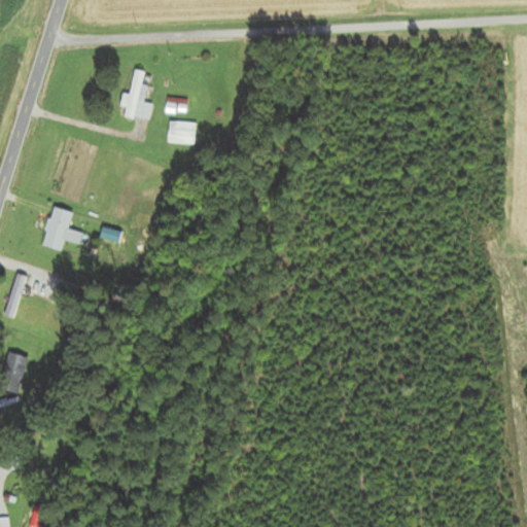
[(148,120),(151,105),(143,103),(146,84),(141,83),(143,72),(132,70),(124,116),(148,120)]
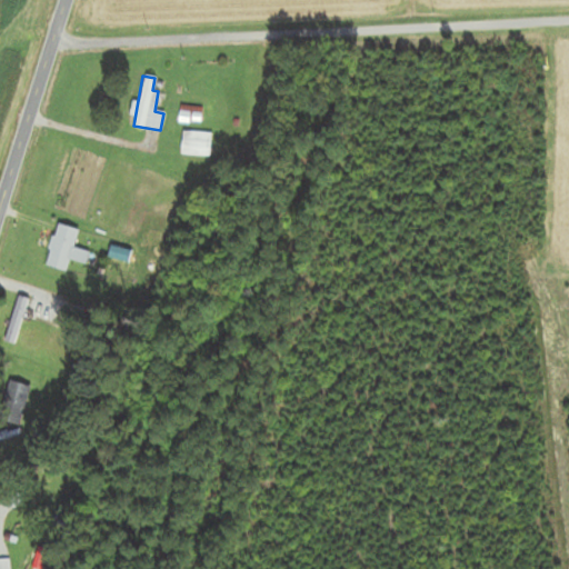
[(207,155),(207,131),(180,131),(180,155),(207,155)]
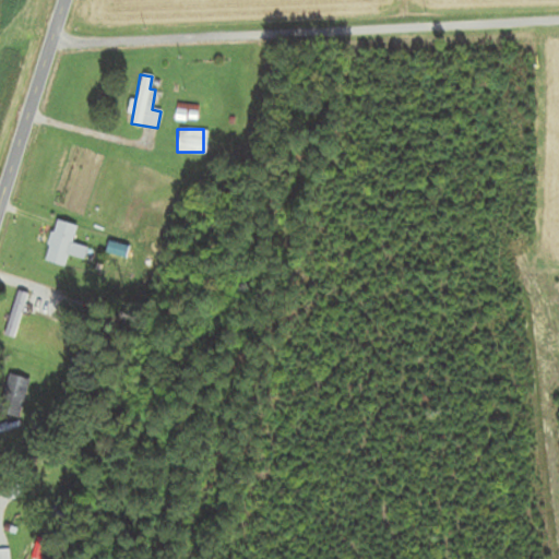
[(78,225),(56,219),(44,262),(64,268),(68,256),(84,260),(87,248),(72,244),(78,225)]
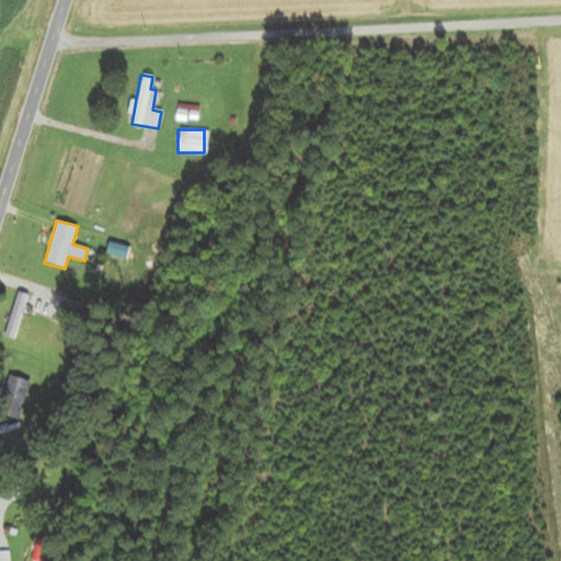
[(27,296),(18,293),(3,336),(13,340),(27,296)]
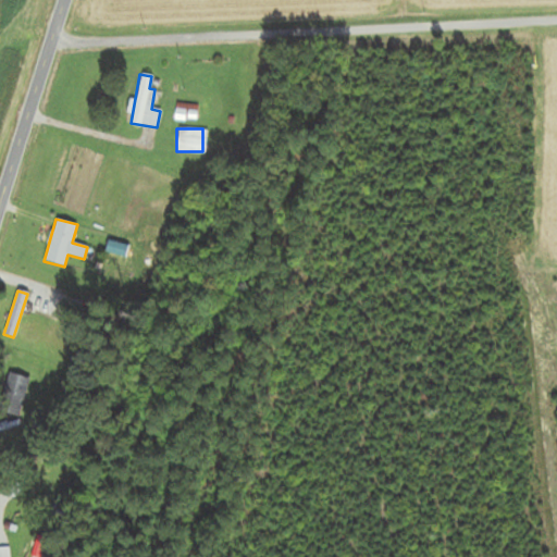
[(0,409),(20,415),(29,380),(9,373),(0,401),(0,409)]
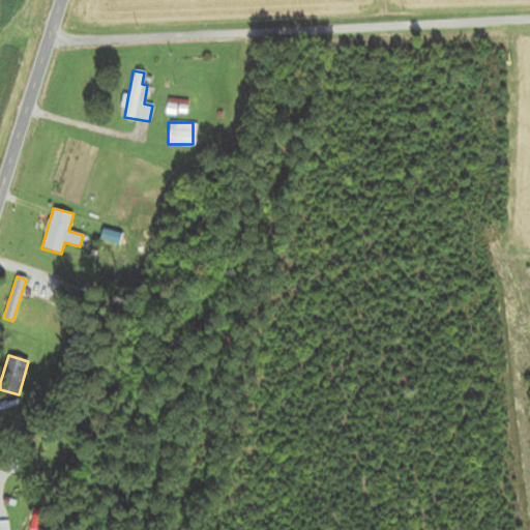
All buildings are outlined.
